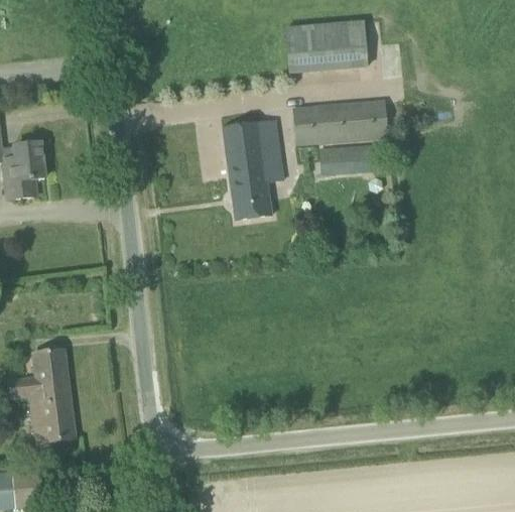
[(284,26),(289,73),(368,67),(364,20),(284,26)]
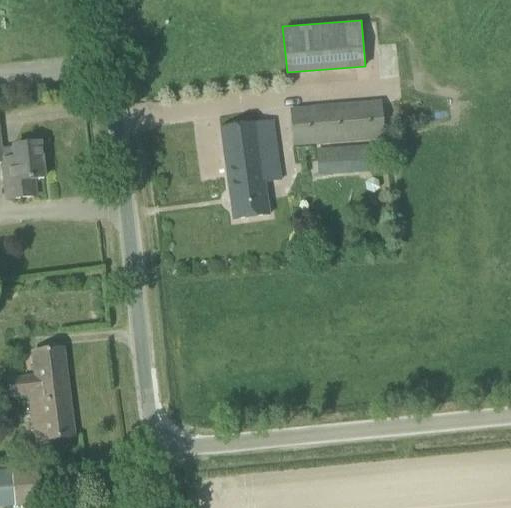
[(382,98),(290,106),(293,144),(344,140),(369,138),(385,137),(382,98)]
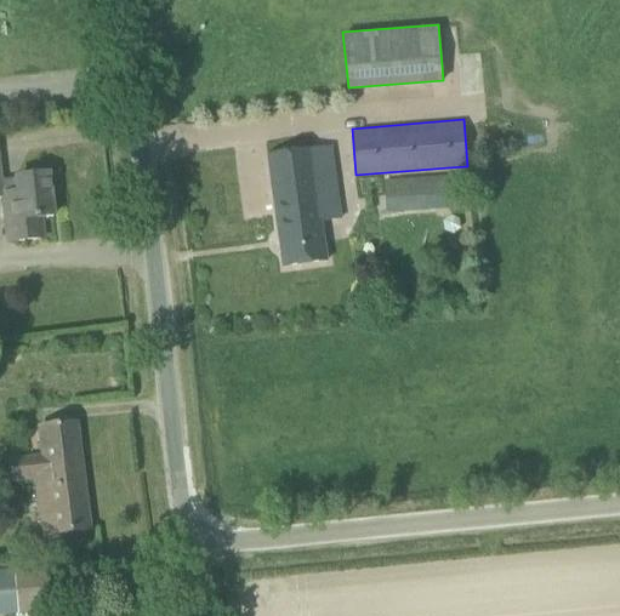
[(333,143),(268,153),(284,263),(328,257),(323,220),(343,216),(333,143)]
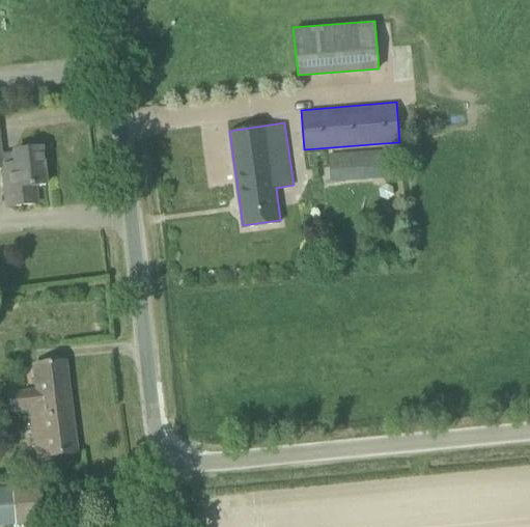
[(0,167),(1,167),(5,204),(37,201),(35,184),(46,183),(42,146),(1,150),(0,139),(0,167)]
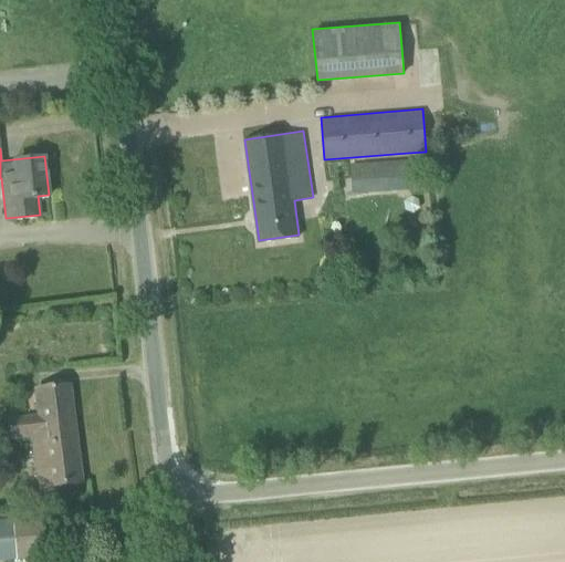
[(415,158),(367,160),(369,185),(416,183),(415,162),(415,158)]
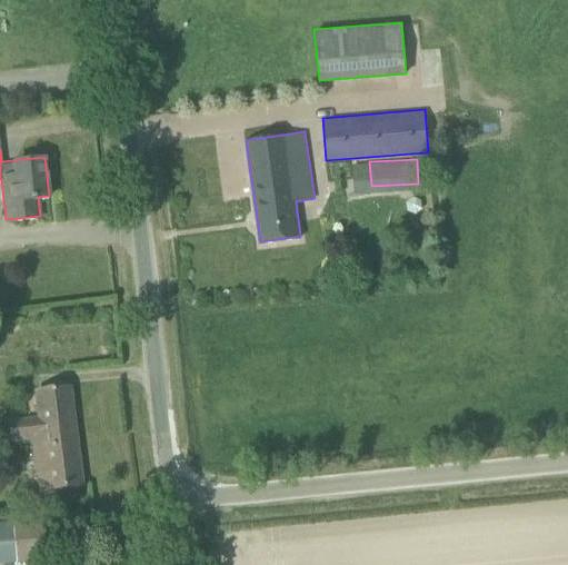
[(83,484),(71,385),(38,389),(40,413),(9,417),(11,435),(33,433),(40,488),(83,484)]
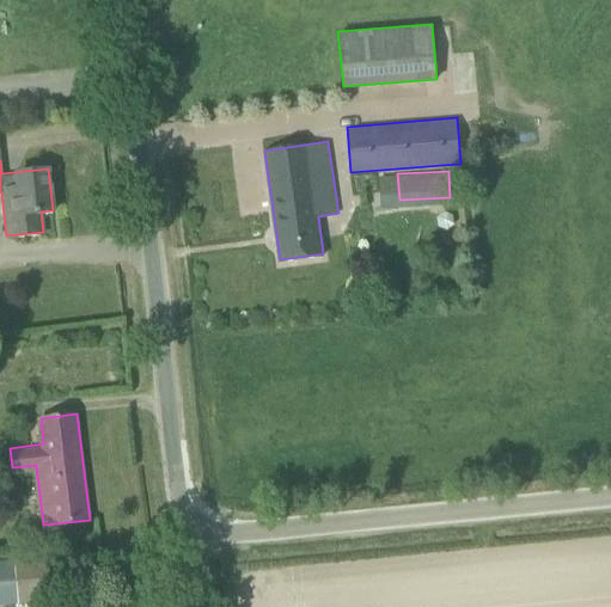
[(49,557),(0,560),(0,606),(53,601),(49,557)]
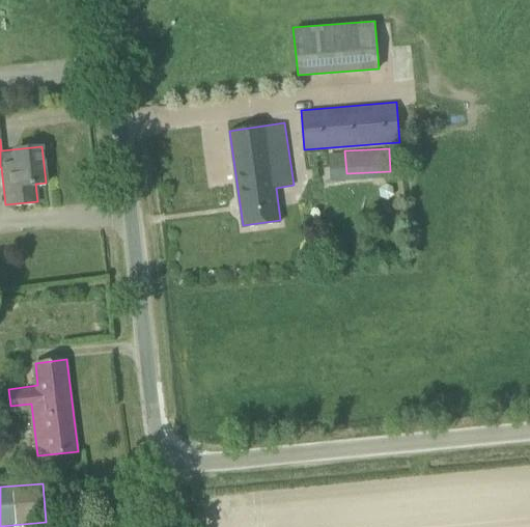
All buildings are outlined.
